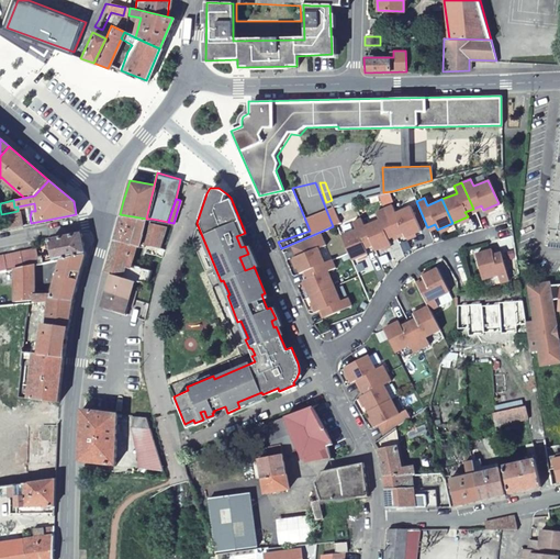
[(391,205),(383,209),(387,216),(394,235),(402,232),(405,236),(420,231),(410,207),(394,213),(391,205)]
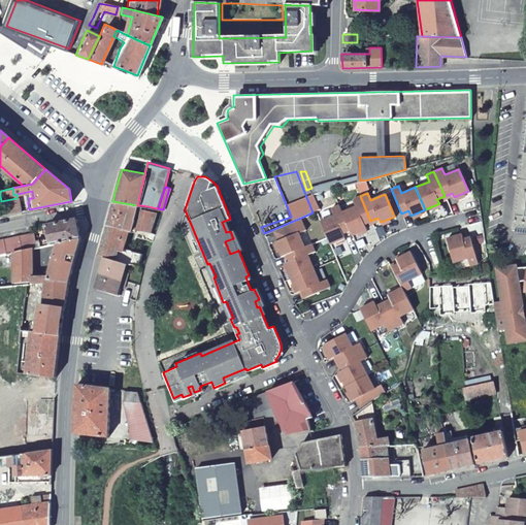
[(341,212),(349,230),(351,235),(365,228),(364,224),(370,221),(363,203),(360,196),(353,199),(355,206),(341,212)]
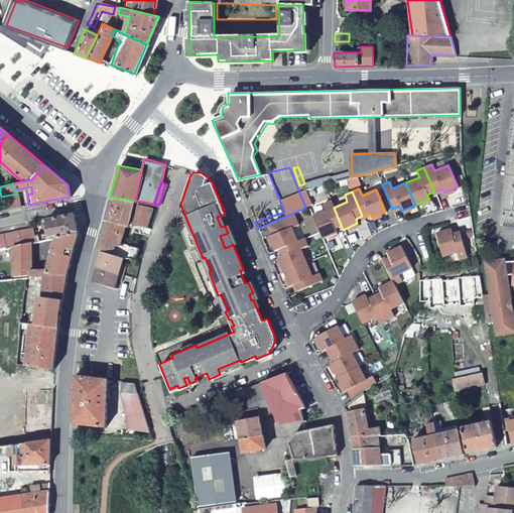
[(16,194),(1,197),(3,210),(19,207),(16,194)]
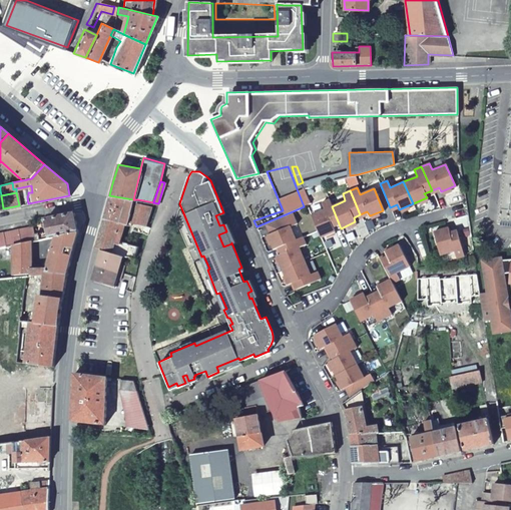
[(138,199),(133,199),(109,195),(102,217),(124,223),(128,224),(128,221),(146,226),(151,210),(153,211),(154,208),(152,208),(153,204),(137,202),(138,199)]
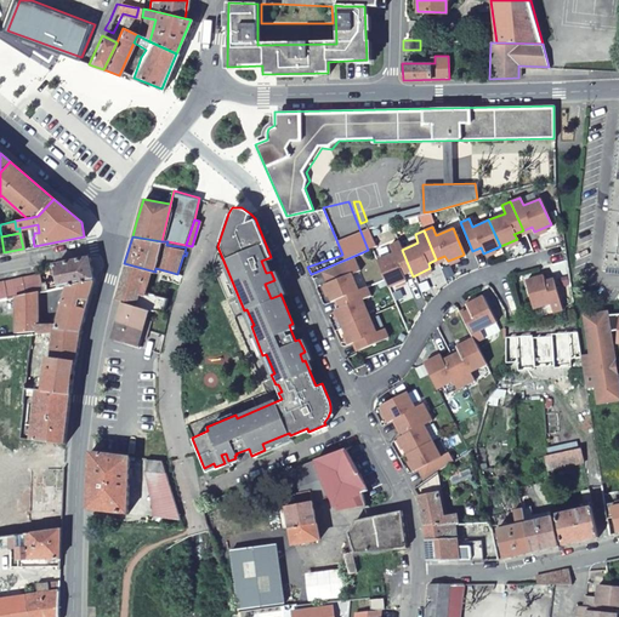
[(393,253),(376,260),(385,278),(387,286),(404,280),(403,274),(410,270),(402,250),(398,241),(390,245),(393,253)]
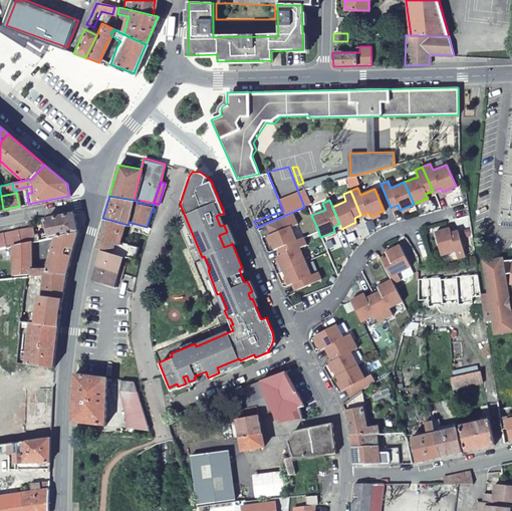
[(73,211),(40,218),(39,220),(41,227),(44,228),(47,228),(49,237),(51,237),(77,231),(73,211)]
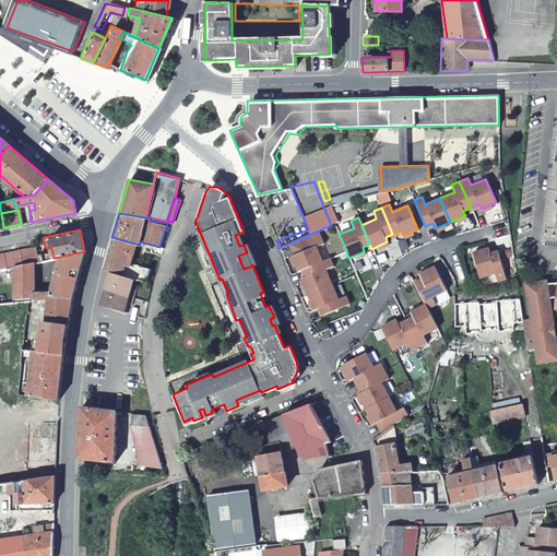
[(298,271),(303,269),(324,260),(318,245),(326,241),(321,229),(292,241),(297,253),(292,256),(298,271)]
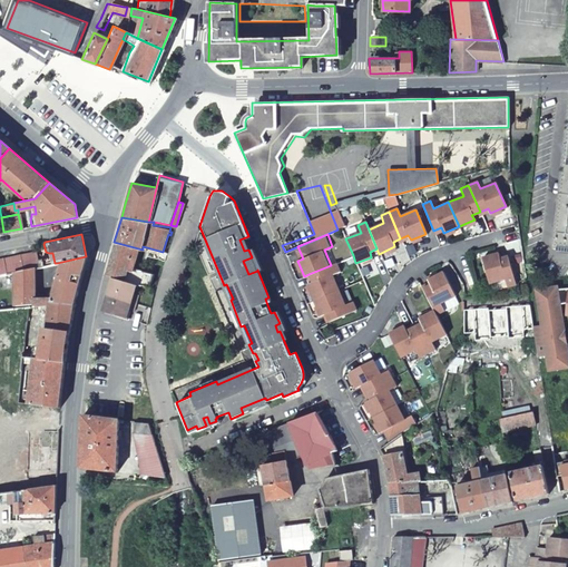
[(138,248),(114,242),(105,273),(113,275),(123,279),(128,258),(135,261),(138,248)]
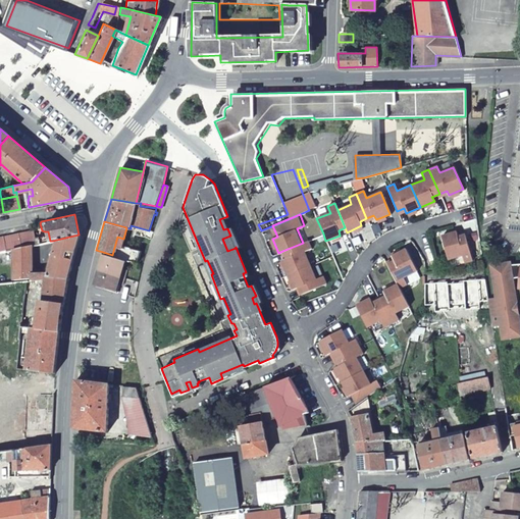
[(0,252),(11,249),(28,246),(35,244),(34,237),(33,228),(0,235),(0,252)]
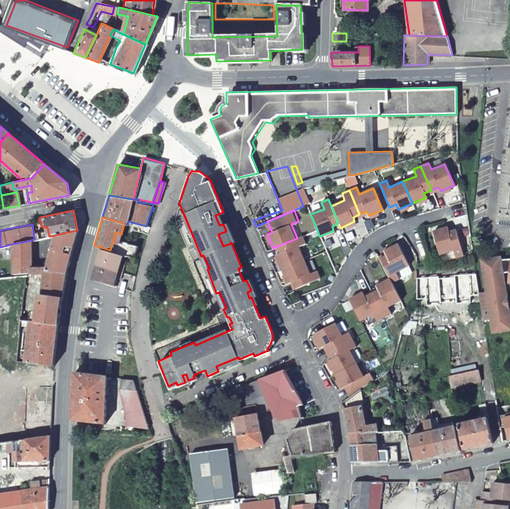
[(133,225),(127,241),(139,245),(148,229),(133,225)]
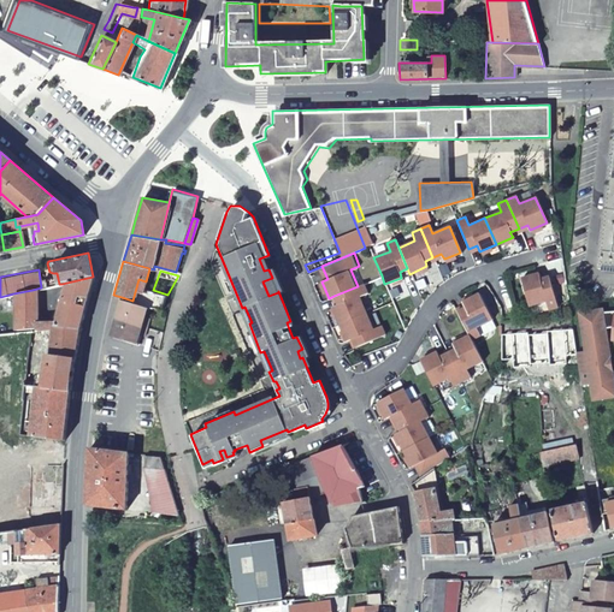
[(538,272),(521,278),(529,304),(545,299),(548,309),(558,306),(549,275),(541,278),(538,272)]
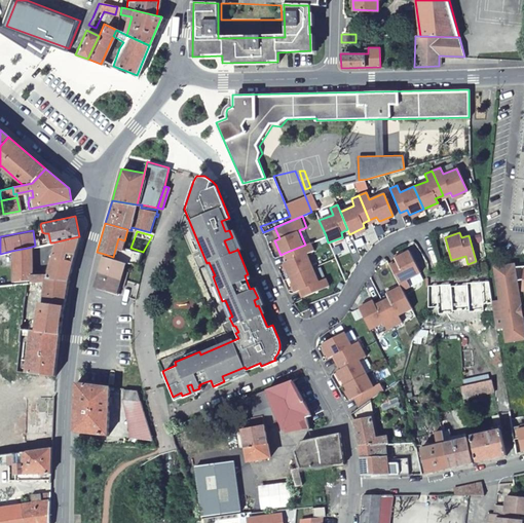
[(69,272),(79,236),(52,243),(44,276),(44,278),(68,279),(69,274),(69,272)]
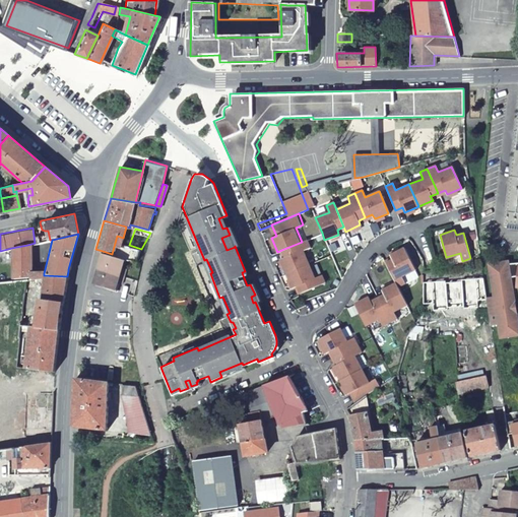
[(235,247),(230,235),(221,238),(227,250),(235,247)]
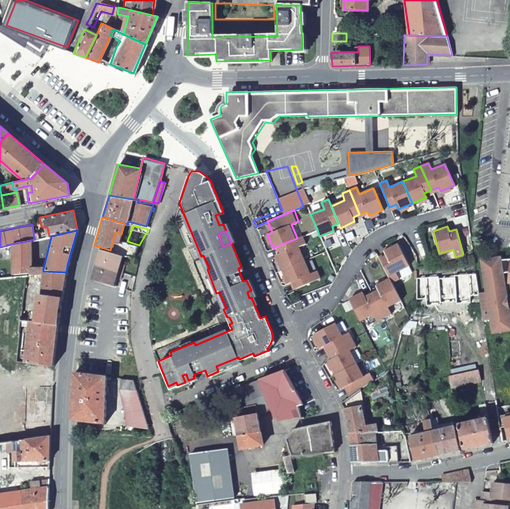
[(297,238),(277,246),(280,253),(276,255),(282,269),(306,259),(300,245),(307,242),(304,235),(297,238)]
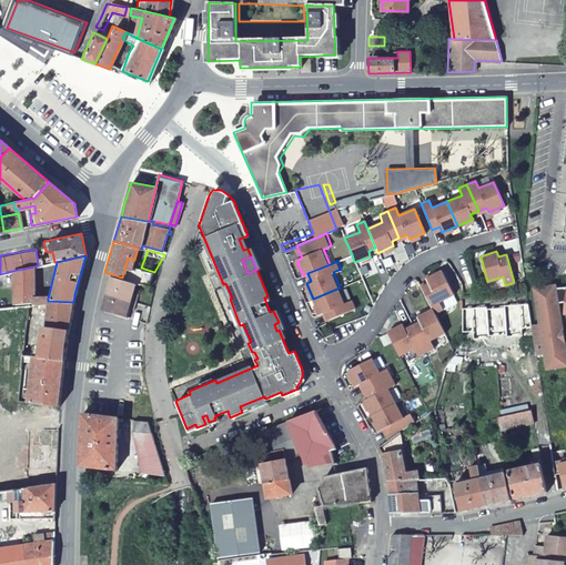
[(141,268),(135,266),(131,280),(138,281),(149,284),(154,272),(141,268)]
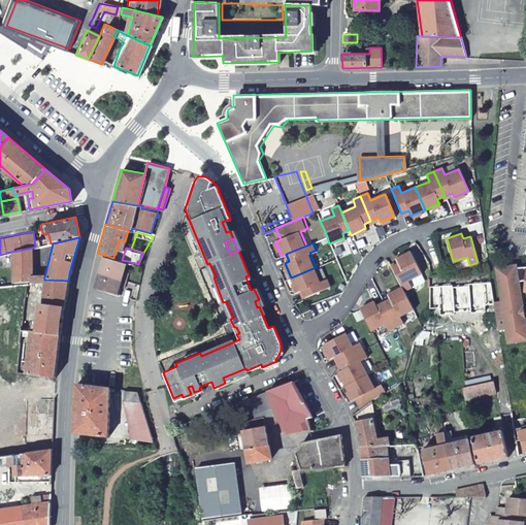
[(28,249),(11,252),(10,283),(28,283),(34,284),(34,277),(27,276),(28,249)]
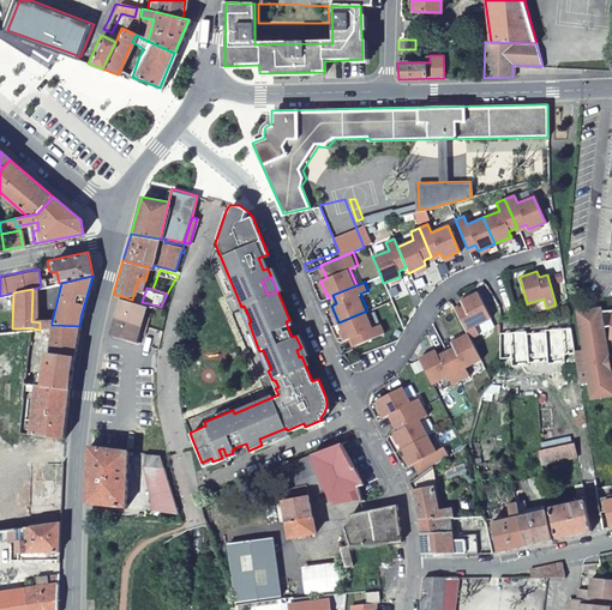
[(467,333),(469,337),(478,333),(473,325),(490,316),(477,291),(460,300),(463,305),(455,309),(467,333)]
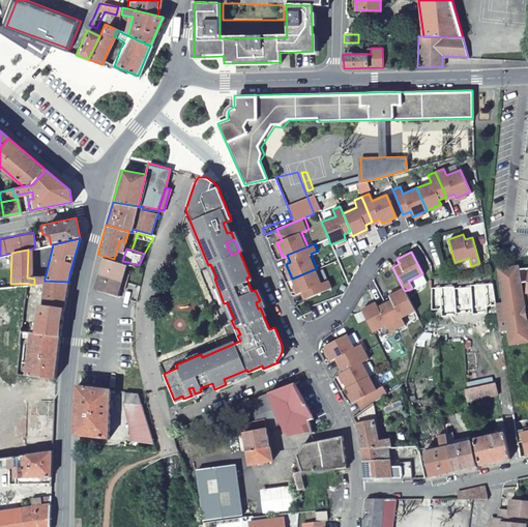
[(114,259),(105,256),(99,273),(125,280),(128,271),(125,270),(120,269),(122,261),(114,259)]
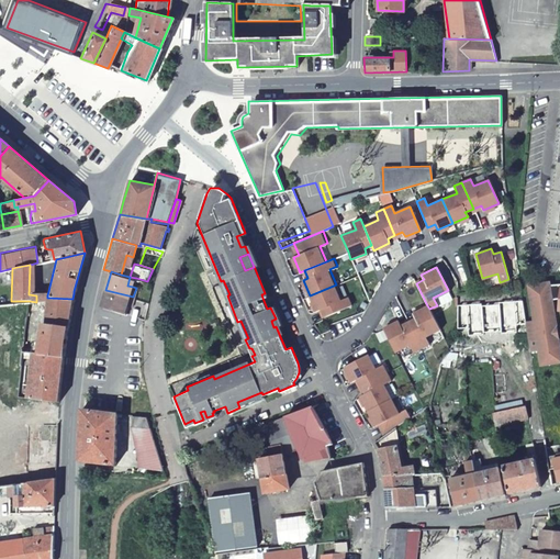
[(540,345),(542,360),(558,358),(555,334),(551,335),(550,325),(552,324),(551,315),(548,294),(559,292),(559,287),(559,280),(549,282),(549,279),(538,281),(537,278),(529,279),(536,317),(527,320),(532,347),(540,345)]
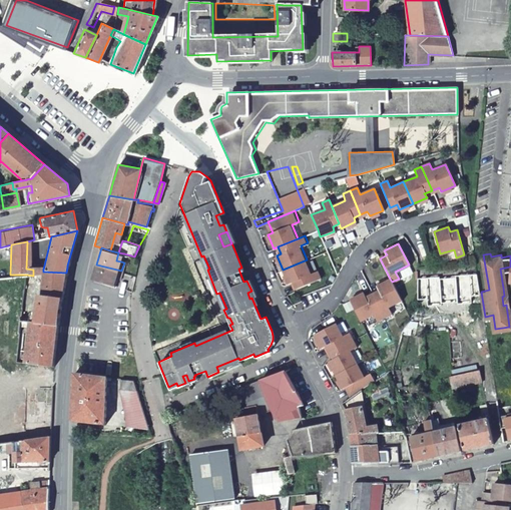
[(307,260),(283,270),(289,283),(293,282),(296,289),(322,278),(319,270),(312,273),(307,260)]
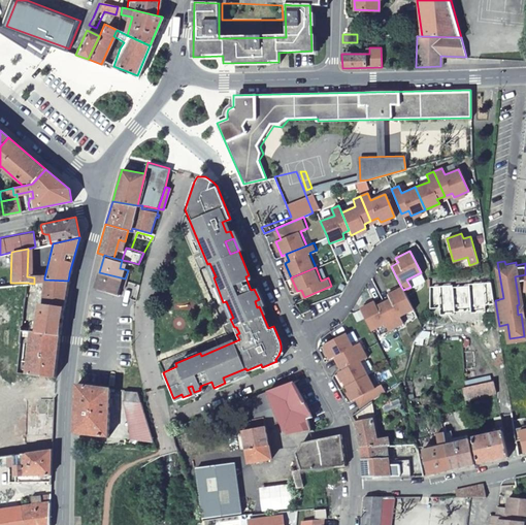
[(125,279),(99,272),(95,288),(113,293),(116,285),(121,287),(123,288),(125,279)]
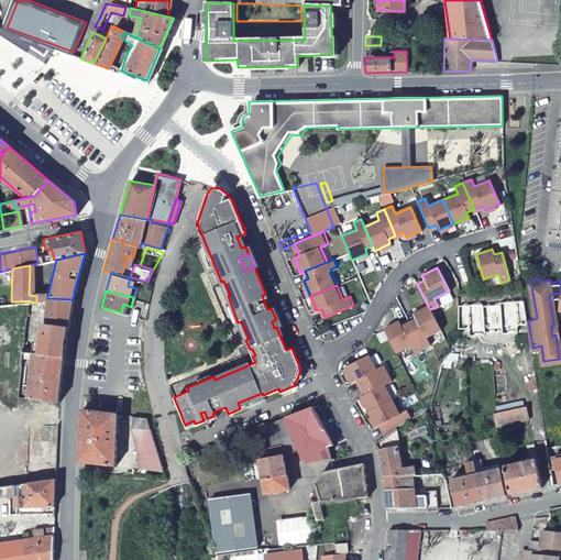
[(457,338),(453,342),(458,342),(458,340),(473,340),(473,329),(485,329),(484,315),(474,315),(474,317),(470,317),(470,298),(468,298),(468,296),(458,296),(457,338)]
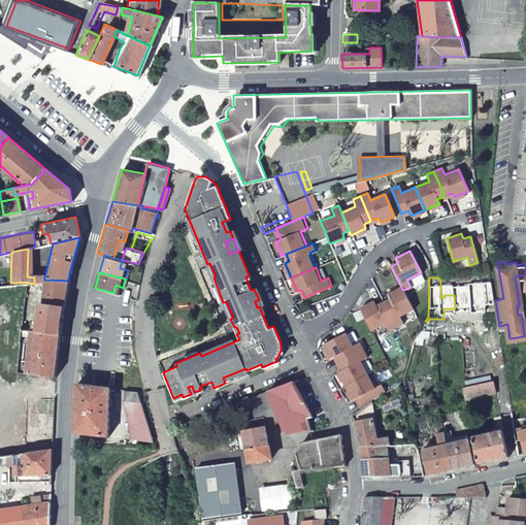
[(63,307),(68,281),(44,280),(41,305),(40,313),(39,313),(36,331),(60,332),(63,307)]
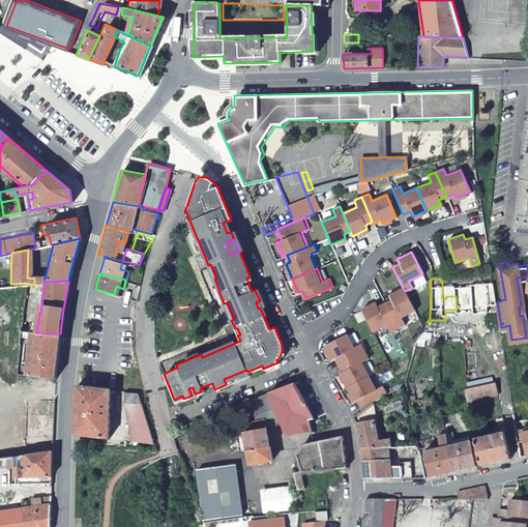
[(405,291),(403,288),(388,295),(390,299),(384,303),(397,327),(404,323),(401,317),(414,310),(405,291)]
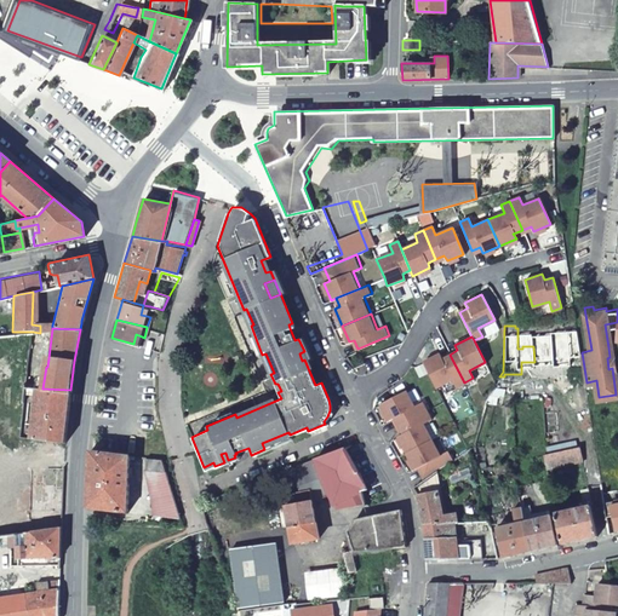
[(464,383),(450,355),(441,358),(439,353),(422,362),(435,386),(451,379),(456,387),(464,383)]
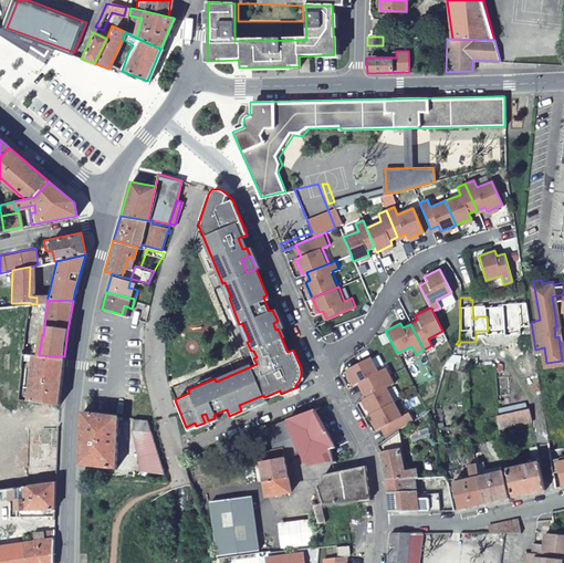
[(24,331),(22,344),(25,345),(27,342),(34,343),(35,332),(24,331)]
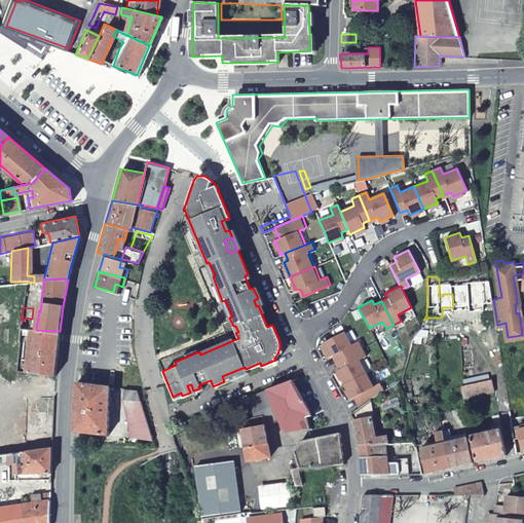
[(21,320),(20,328),(33,329),(33,321),(24,321),(21,320)]
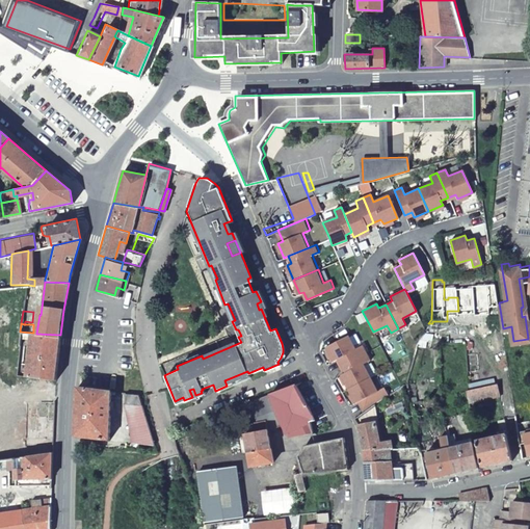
[(27,376),(54,378),(60,335),(36,334),(36,335),(32,335),(27,376)]
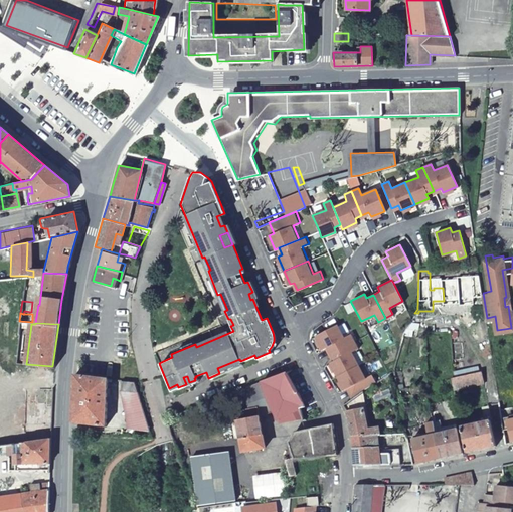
[(327,346),(330,353),(354,340),(350,334),(343,337),(336,324),(315,335),(322,348),(327,346)]
